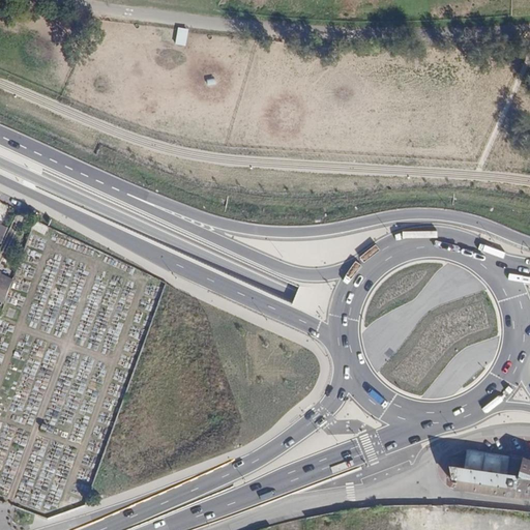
[(178,27),(175,45),(185,47),(189,29),(178,27)]
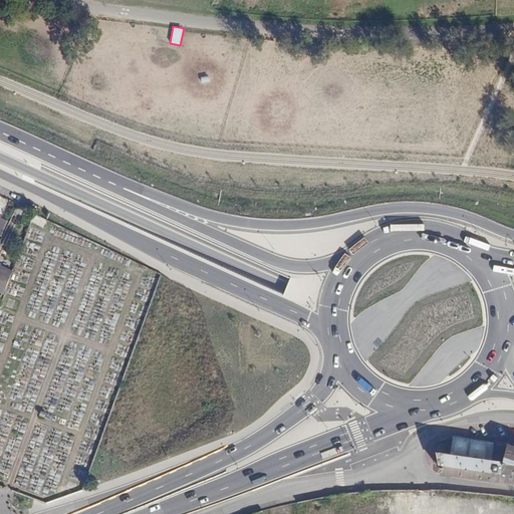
[(47,220),(34,213),(31,222),(43,228),(47,220)]
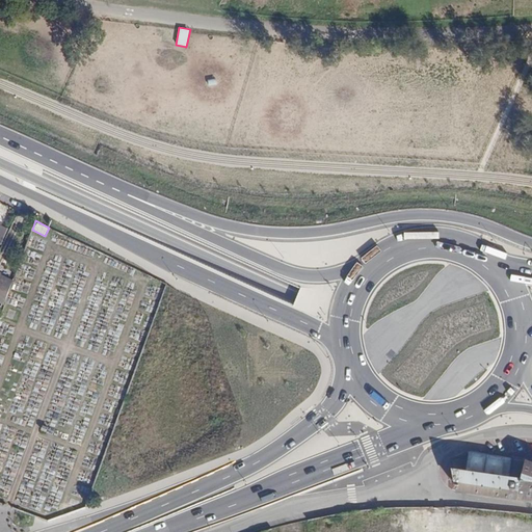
[(0,239),(3,240),(8,229),(1,224),(0,225),(0,239)]
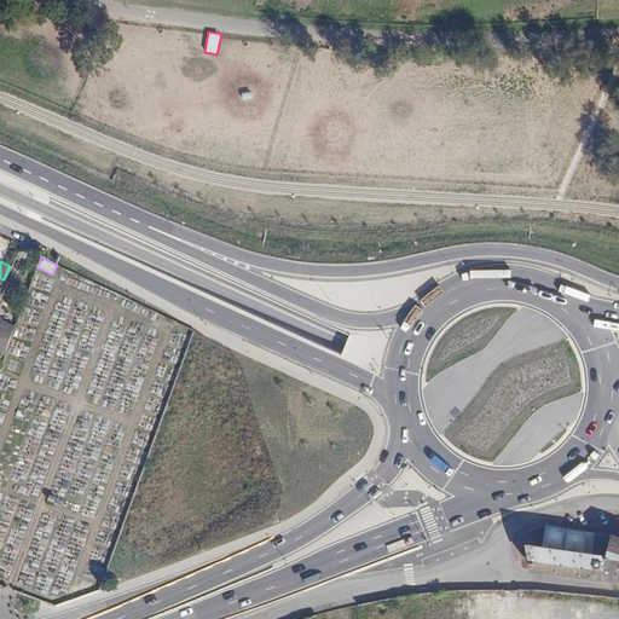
[(15,327),(0,319),(0,351),(5,353),(15,327)]
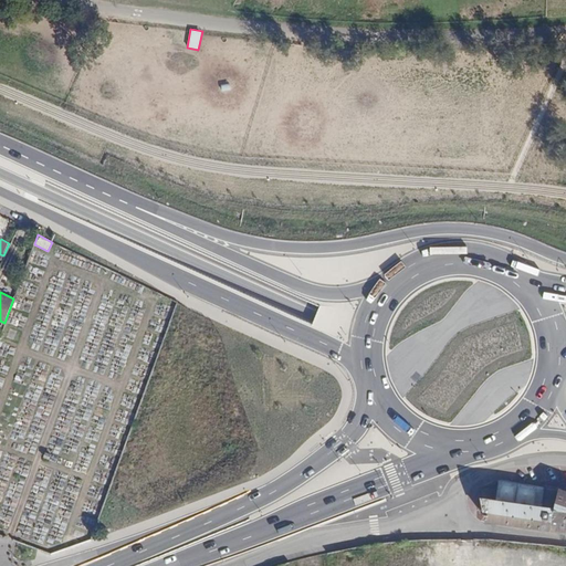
[(170,360),(174,347),(161,344),(158,357),(170,360)]
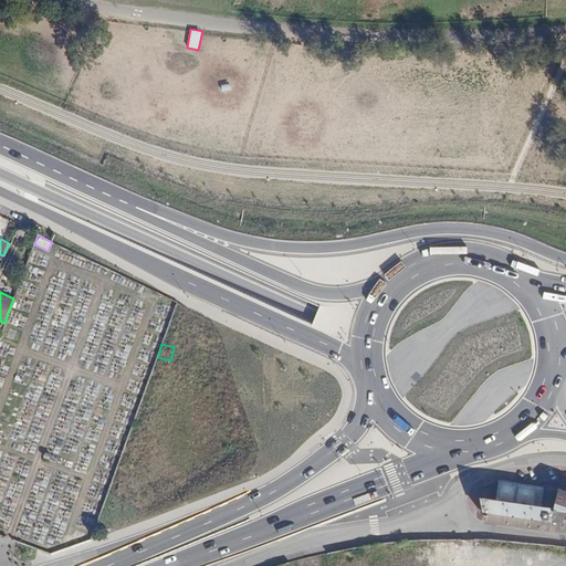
[(565,489),(559,488),(506,481),(506,484),(504,502),(483,499),(488,521),(565,532),(565,489)]
